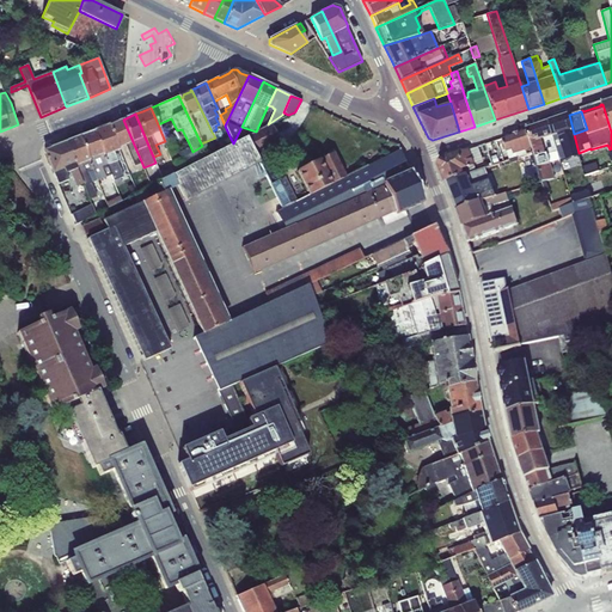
[(569,115),(548,122),(552,135),(561,160),(561,161),(580,155),(579,153),(574,134),(569,115)]
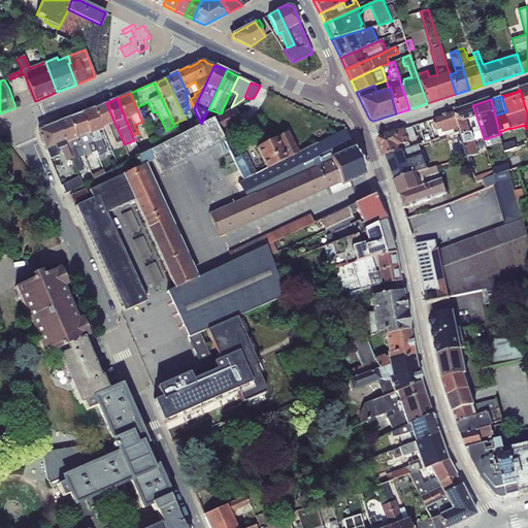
[(106,103),(94,108),(102,128),(107,126),(116,144),(122,141),(123,141),(106,103)]
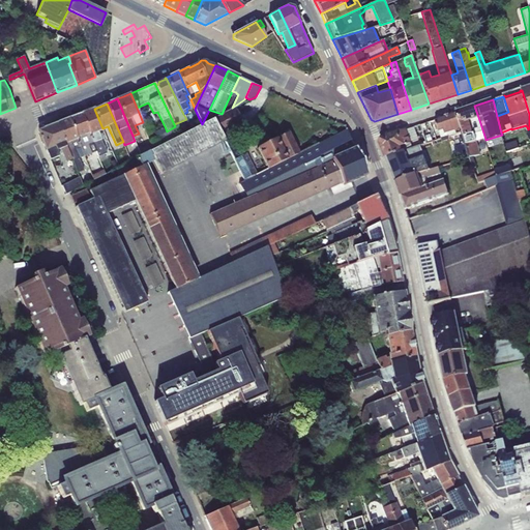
[(474,106),(457,113),(463,133),(471,157),(480,154),(476,141),(486,139),(478,117),(474,106)]
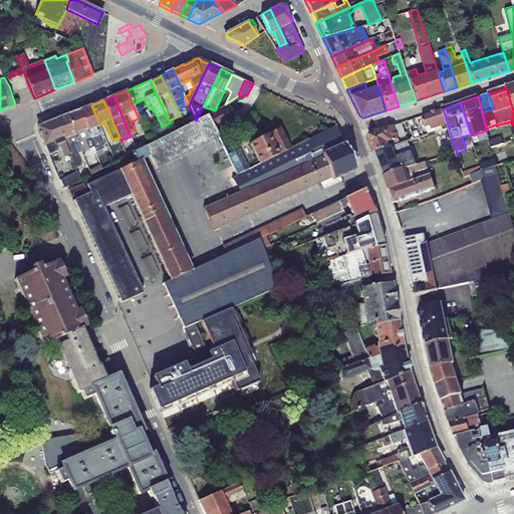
[(215,110),(207,115),(214,129),(235,118),(227,104),(224,106),(215,110)]
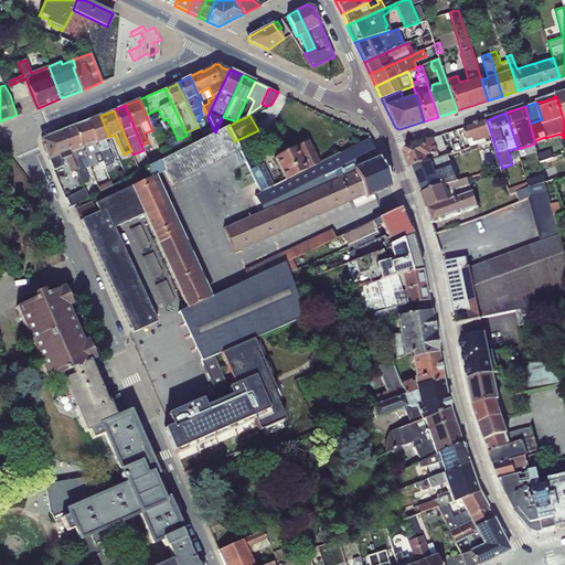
[(100,116),(86,121),(103,161),(105,167),(107,172),(113,170),(110,164),(114,163),(108,149),(105,141),(109,139),(109,137),(100,116)]
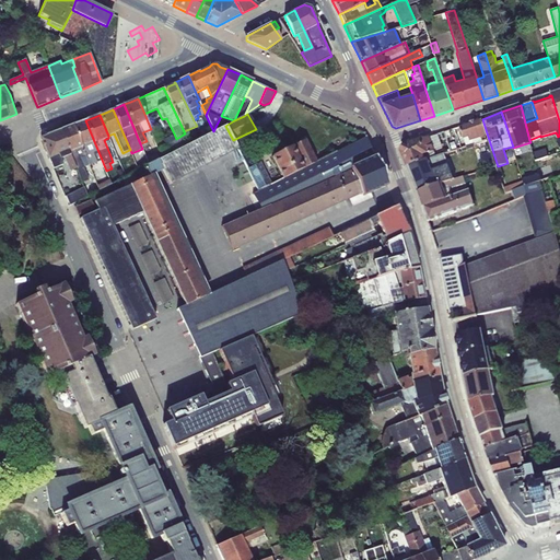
[(482,119),(459,127),(466,147),(489,140),(482,119)]
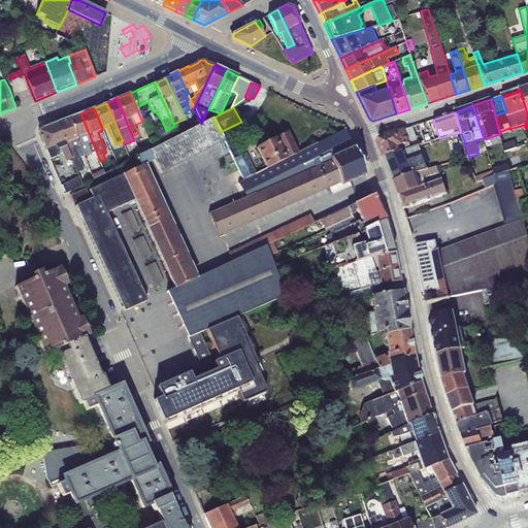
[(80,113),(69,118),(84,156),(92,153),(96,151),(80,113)]
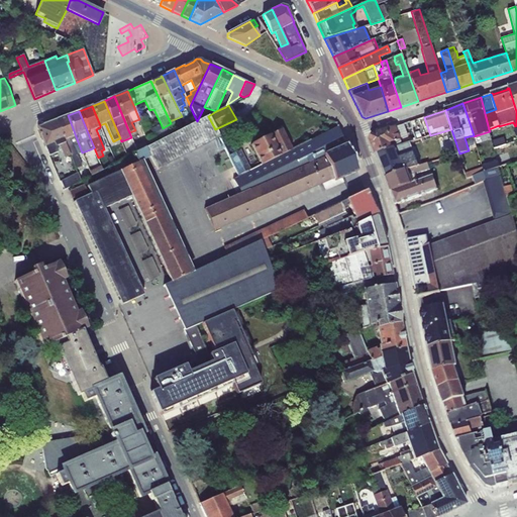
[(144,114),(138,117),(139,119),(147,138),(150,145),(176,132),(171,123),(163,128),(161,123),(150,128),(144,114)]
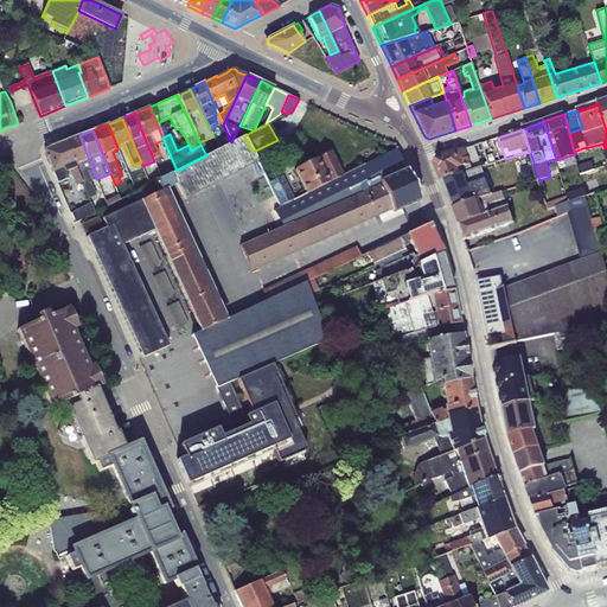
[(80,135),(65,141),(82,183),(88,198),(96,196),(90,180),(96,179),(80,135)]
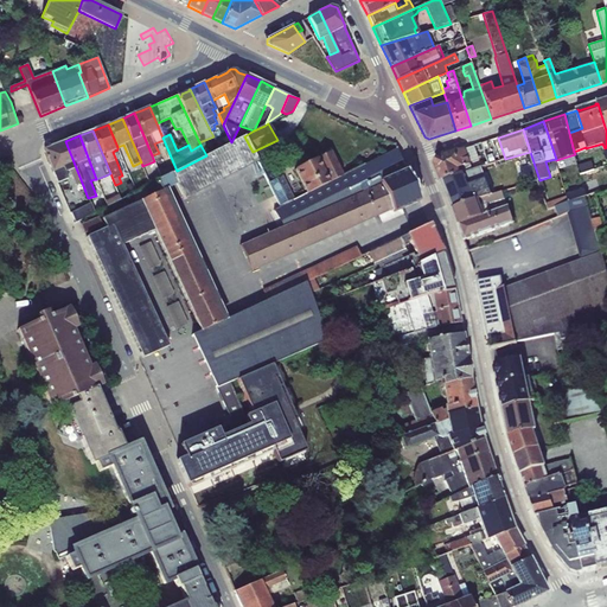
[(231,142),(228,135),(216,141),(219,148),(231,142)]
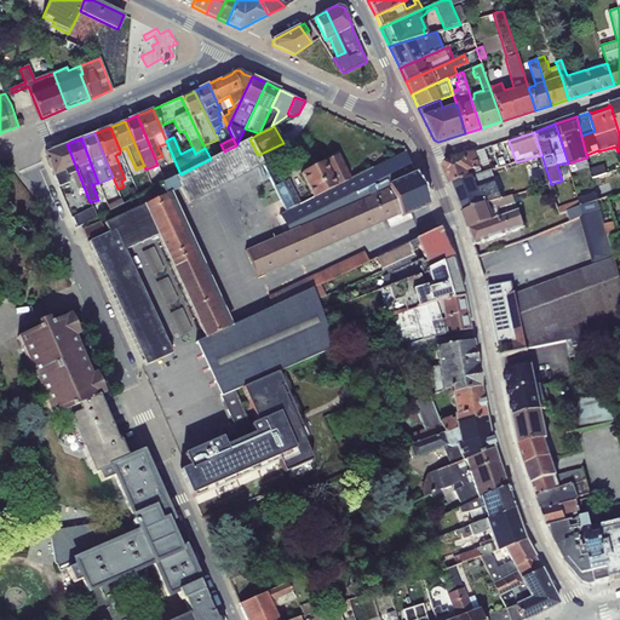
[(165,195),(143,205),(158,235),(205,338),(196,343),(237,430),(250,425),(235,390),(241,388),(277,372),(320,354),(333,348),(316,300),(313,288),(321,285),(377,258),(440,228),(436,219),(435,218),(269,296),(273,306),(231,326),(171,193),(179,188),(188,205),(264,166),(258,155),(250,139),(236,145),(224,151),(211,159),(181,174),(166,181),(160,184),(165,195)]
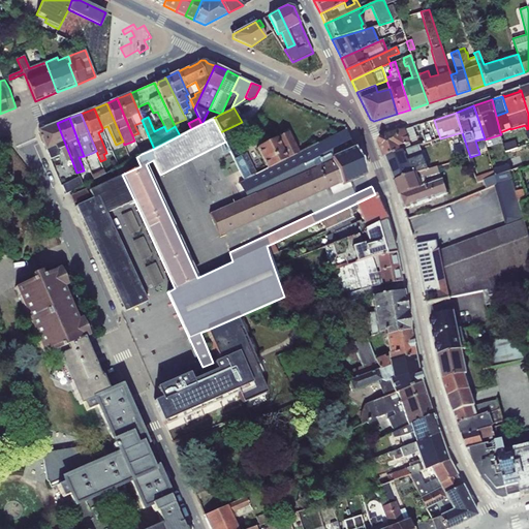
[(71,159),(57,123),(41,129),(40,129),(38,134),(39,134),(41,141),(42,142),(50,159),(63,154),(66,161),(71,159)]
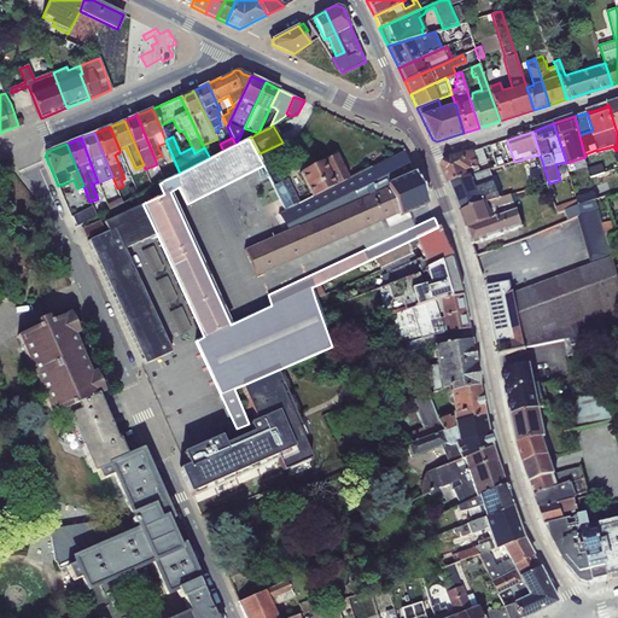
[(443,167),(449,185),(481,173),(479,165),(488,163),(483,149),(445,162),(443,167)]
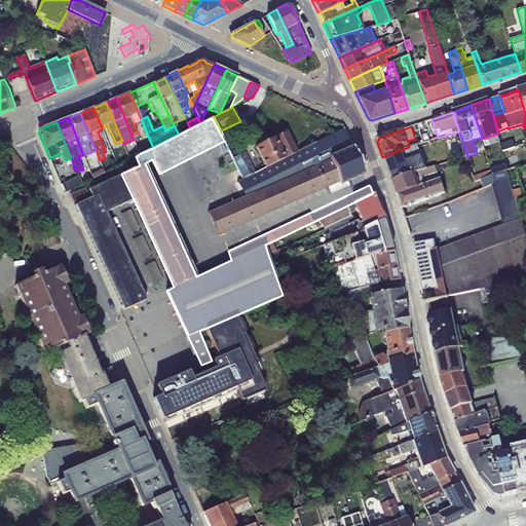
[(344,128),(325,139),(332,155),(352,147),(344,128)]
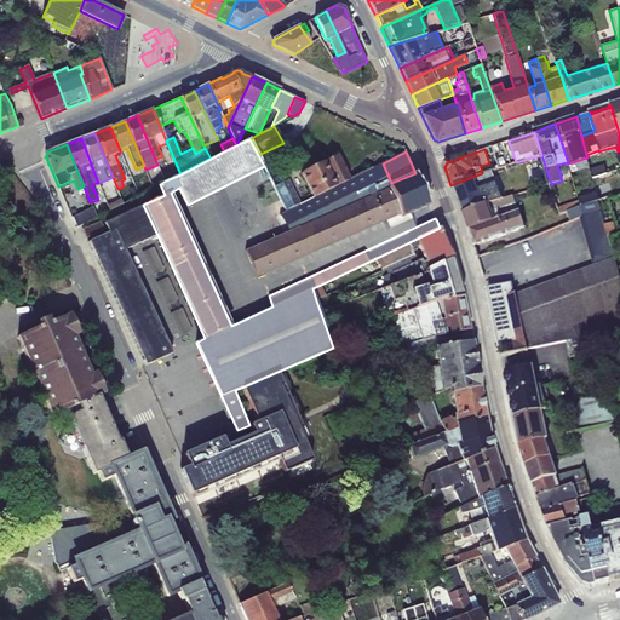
[(316,196),(350,179),(338,155),(300,173),(313,197),(316,196)]
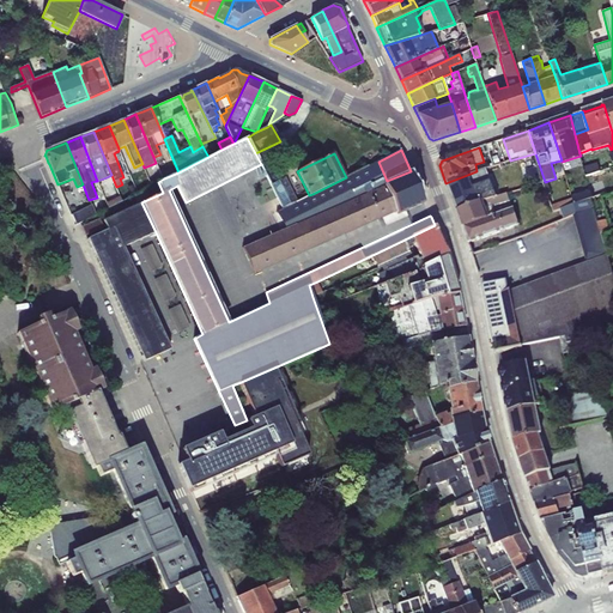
[(346,177),(313,194),(322,213),(242,248),(254,274),(395,212),(398,214),(383,182),(387,181),(378,162),(346,177)]
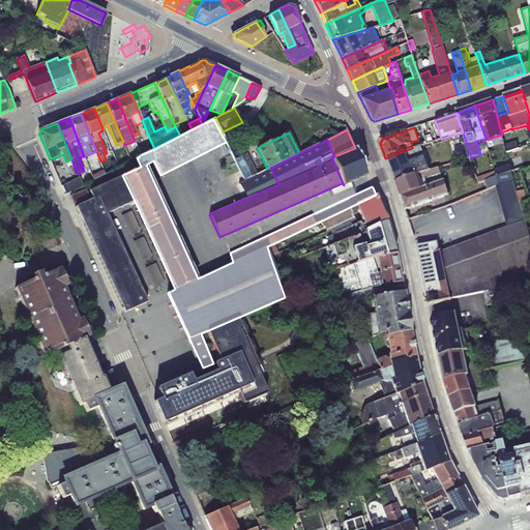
[(504,144),(507,152),(520,148),(517,140),(504,144)]
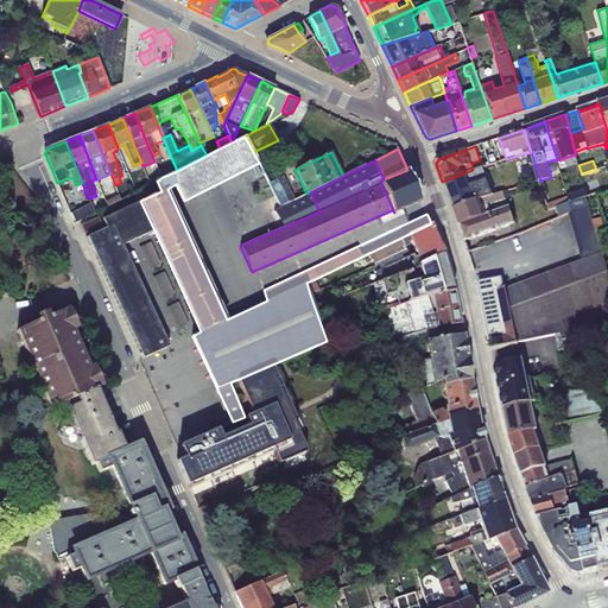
[(163,177),(177,171),(173,163),(159,171),(163,177)]
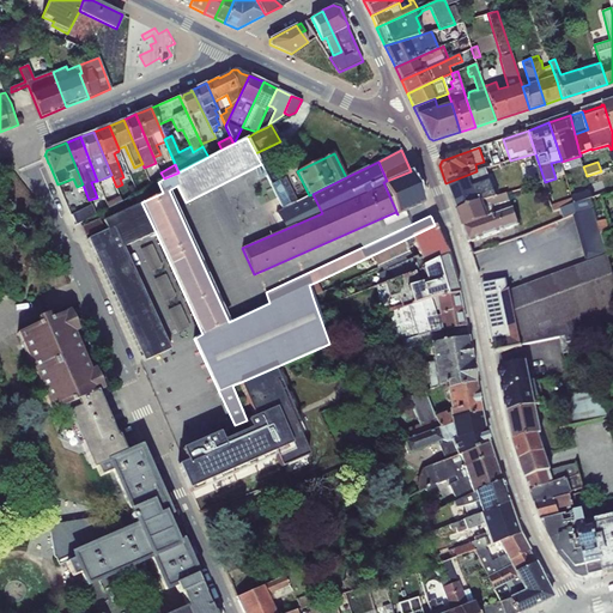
[(445,183),(457,211),(497,196),(491,178),(489,180),(485,169),(477,171),(445,183)]
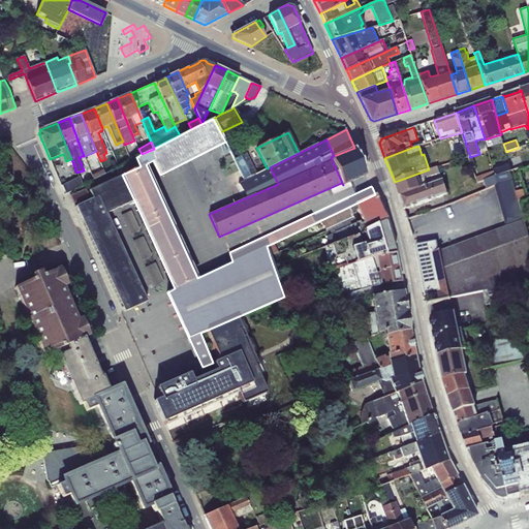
[(354,148),(334,156),(331,157),(343,185),(366,175),(354,148)]
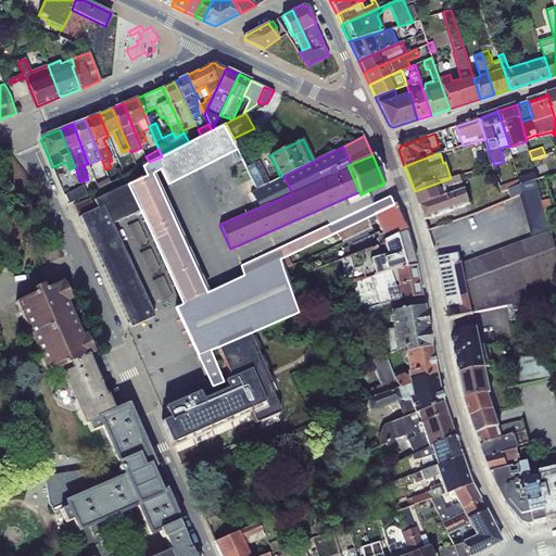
[(256,189),(268,184),(270,182),(260,161),(245,167),(256,189)]
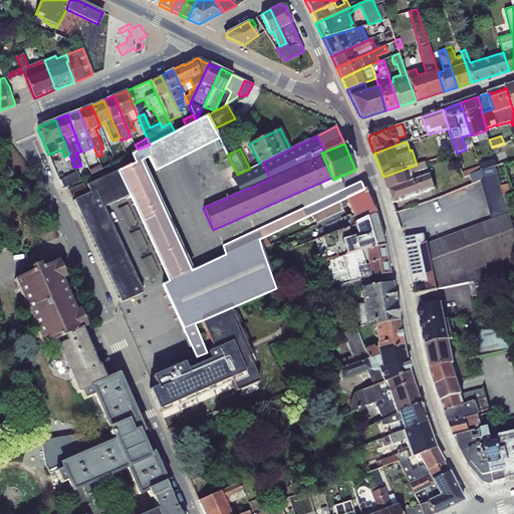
[(479,165),(480,166),(482,171),(497,166),(495,159),(479,165)]
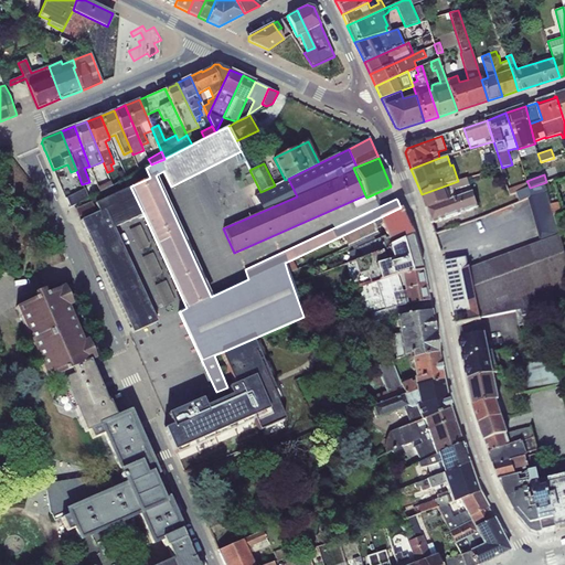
[(422,194),(434,225),(479,206),(473,192),(457,198),(454,191),(469,185),(468,179),(458,181),(422,194)]
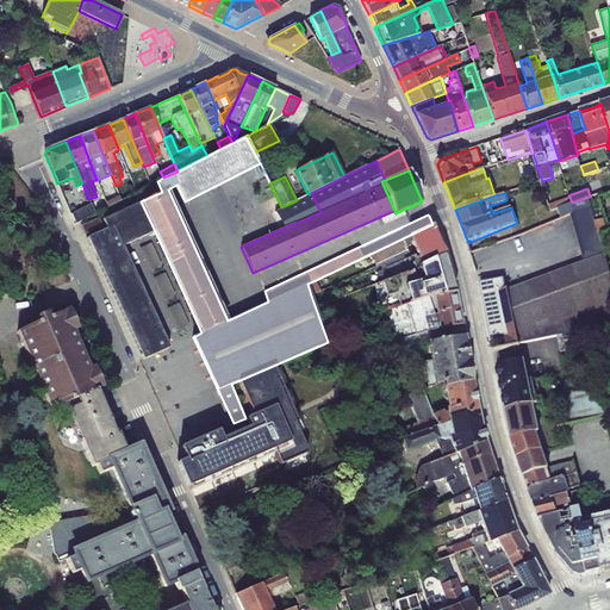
[(119,194),(105,201),(107,206),(120,200),(119,194)]
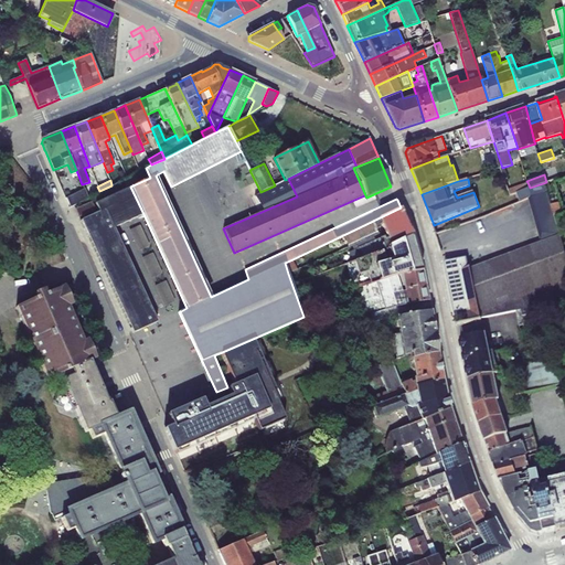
[(528,199),(547,191),(546,189),(554,185),(553,180),(546,182),(530,188),(516,193),(520,202),(528,199)]
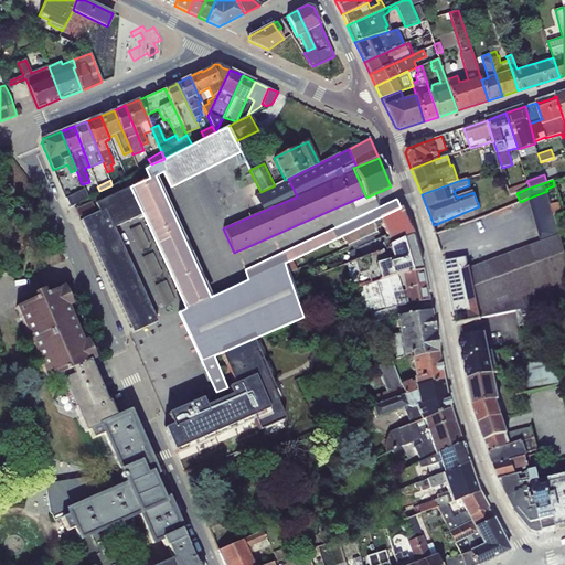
[(516,193),(530,188),(528,182),(508,190),(510,195),(516,193)]
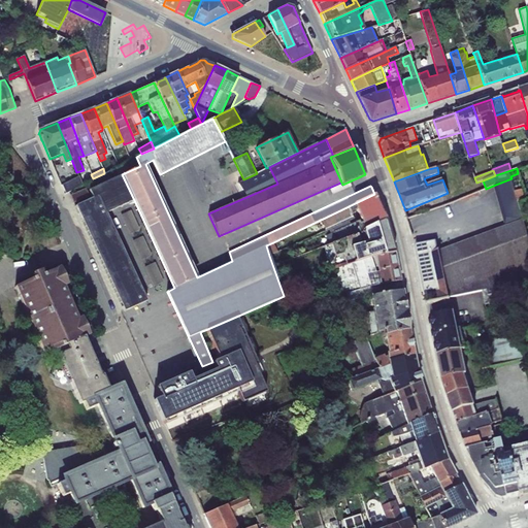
[(134,200),(122,174),(89,190),(91,195),(93,198),(75,206),(124,311),(146,301),(106,213),(134,200)]
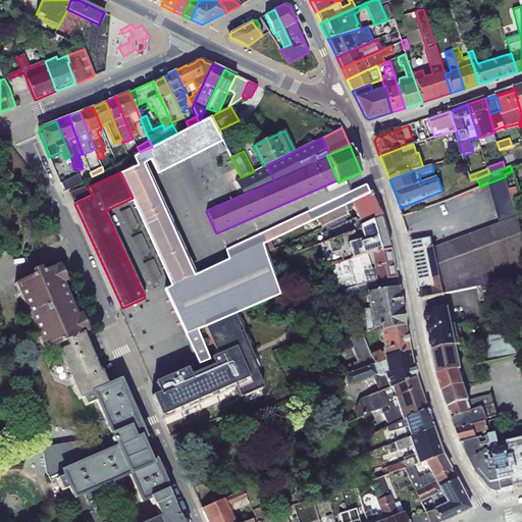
[(252,172),(241,177),(245,186),(256,180),(252,172)]
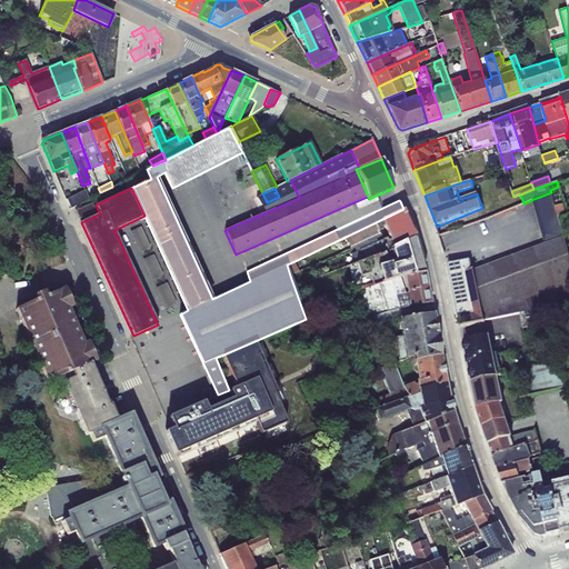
[(85,190),(67,199),(67,200),(70,209),(88,199),(85,190)]
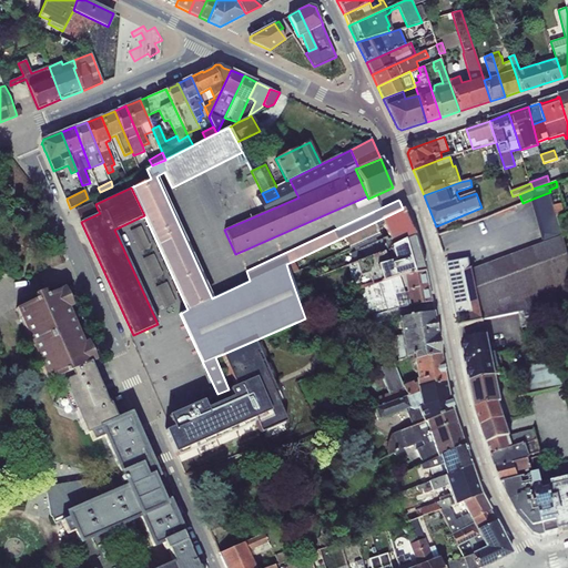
[(561,235),(563,235),(550,192),(530,200),(543,241),(561,235)]
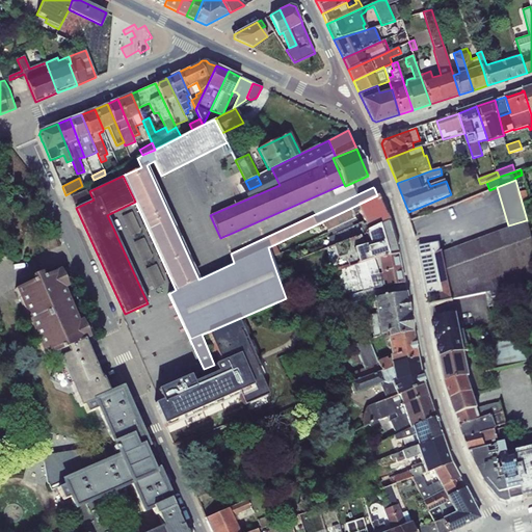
[(86,189),(71,196),(74,205),(89,197),(86,189)]
